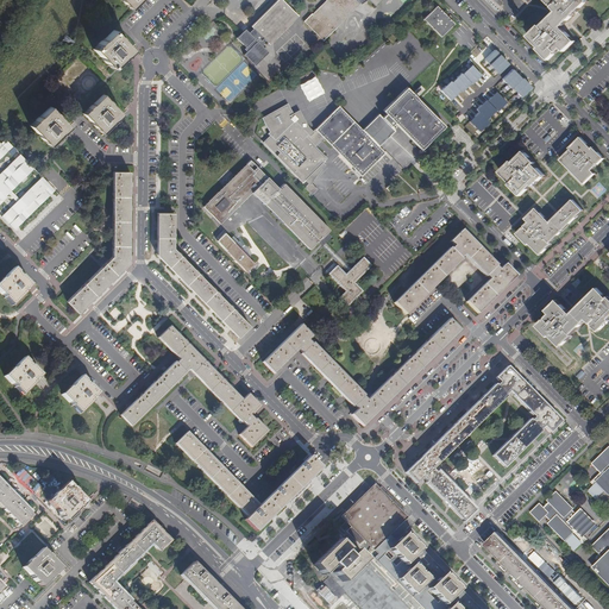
[(121,0),(123,1),(126,5),(132,10),(142,0),(121,0)]
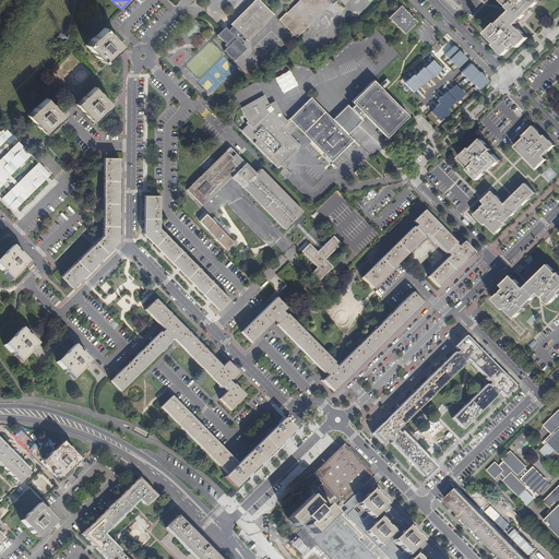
[(259,0),(253,0),(230,24),(232,25),(246,39),(248,42),(274,15),(260,0),(259,0)]
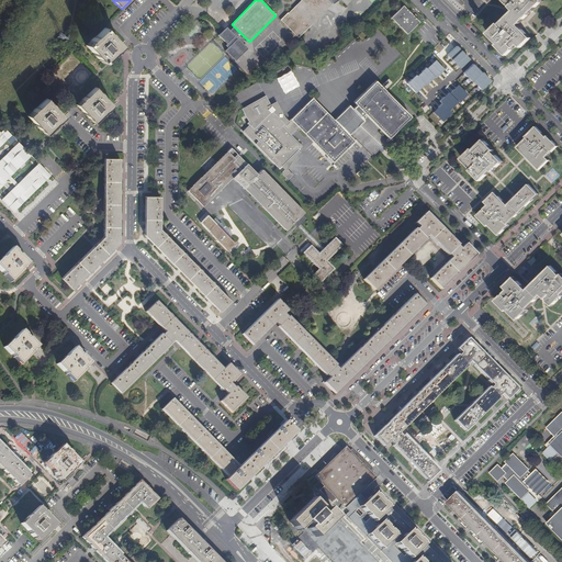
[(304,18),(322,1),(328,8),(332,4),(332,3),(327,0),(301,0),(289,13),(288,12),(280,20),(299,37),(311,25),(304,18)]
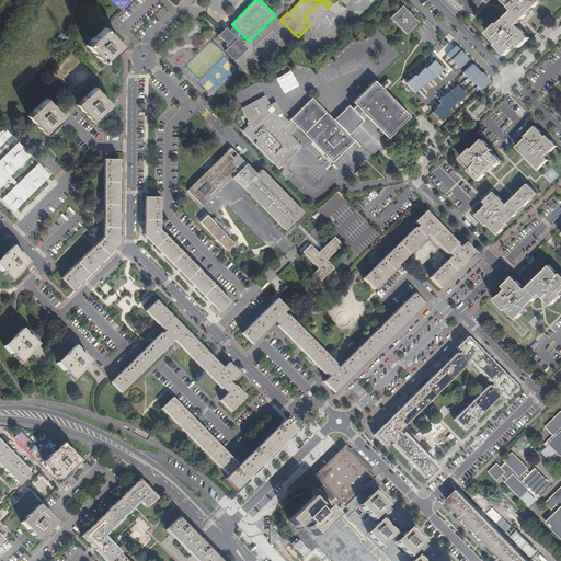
[(503,0),(508,6),(508,4),(510,6),(510,7),(513,10),(510,13),(499,24),(497,23),(488,34),(497,44),(496,45),(506,56),(513,50),(512,49),(513,48),(514,48),(518,45),(521,48),(530,38),(522,29),(518,25),(542,1),(540,0),(503,0)]
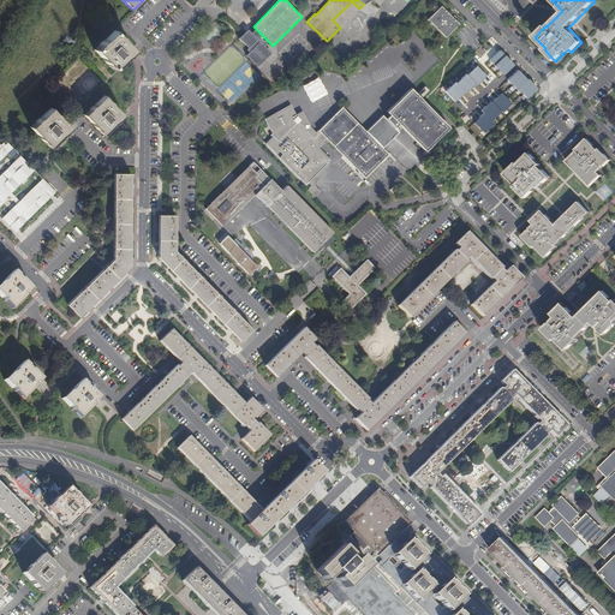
[(340,28),(359,9),(352,1),(333,19),(340,28)]
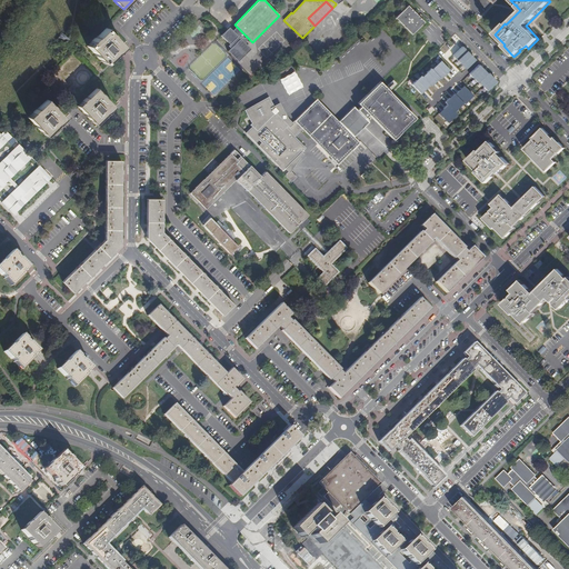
[(418,15),(408,6),(396,18),(412,35),(425,22),(418,15)]
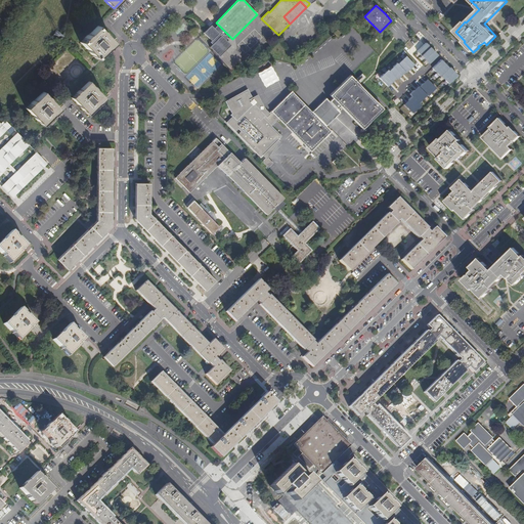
[(208,28),(200,36),(220,55),(230,45),(225,40),(227,38),(228,39),(230,37),(217,24),(214,28),(211,25),(208,28)]
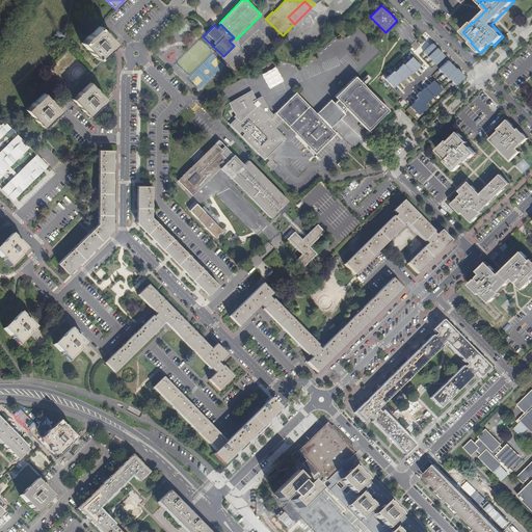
[(103,31),(99,27),(89,35),(85,38),(86,38),(81,43),(90,52),(89,53),(92,56),(92,55),(98,60),(109,50),(111,48),(115,44),(106,34),(107,34),(103,31)]
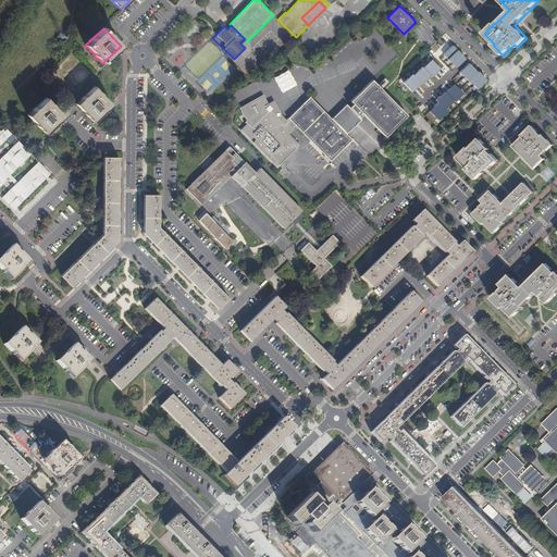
[(442,38),(429,50),(435,57),(447,45),(442,38)]
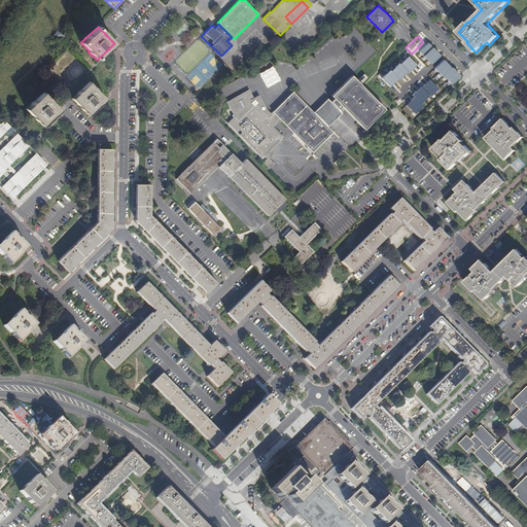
[(421,50),(433,63),(442,55),(429,42),(421,50)]
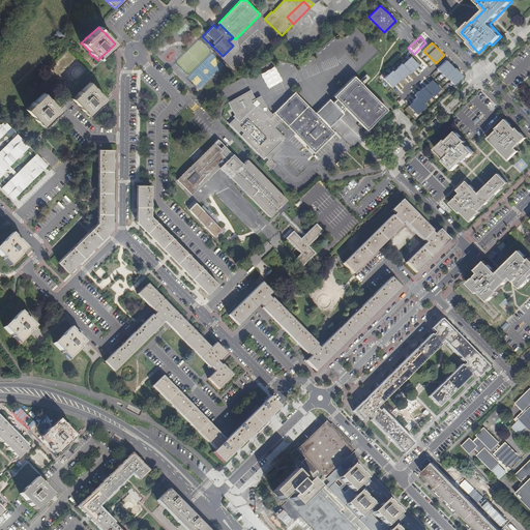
[(391,70),(383,79),(391,88),(401,80),(402,81),(410,72),(411,74),(419,65),(410,57),(402,65),(401,63),(392,71),(391,70)]
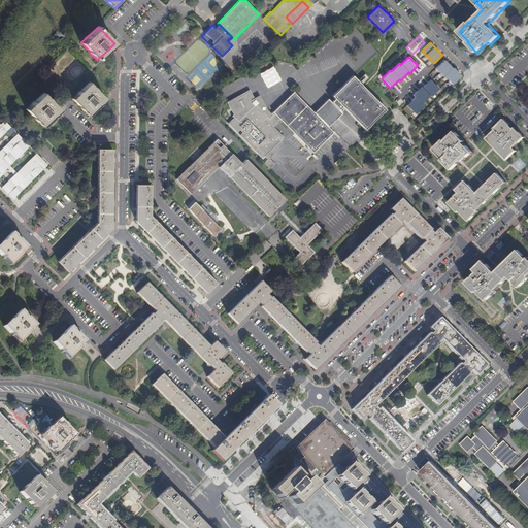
[(444,76),(453,85),(461,76),(453,68),(452,69),(444,61),(435,69),(443,77),(444,76)]
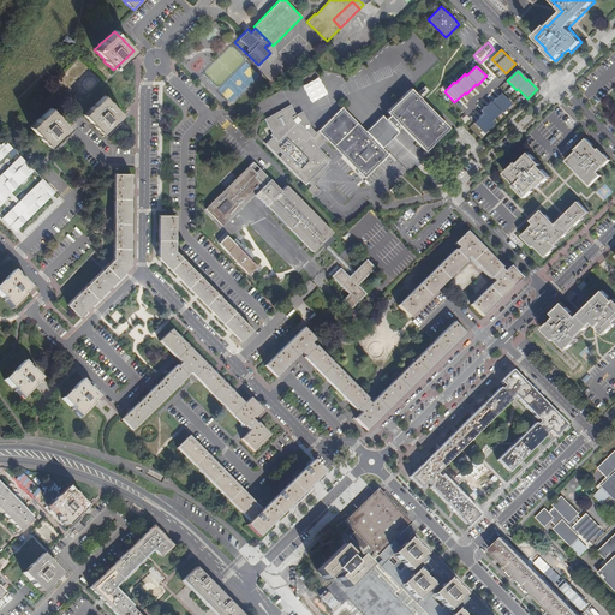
[(424,87),(417,95),(421,99),(428,90),(424,87)]
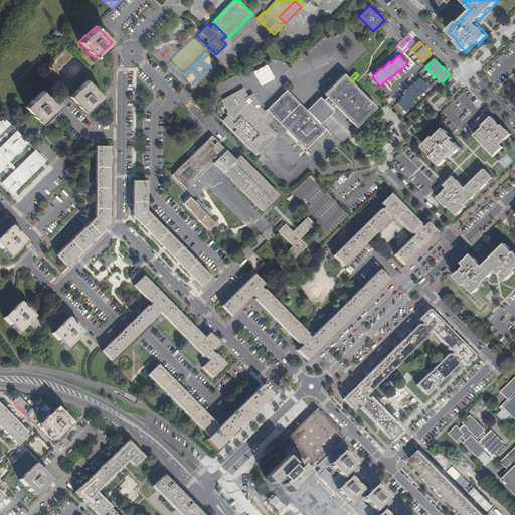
[(297,140),(305,148),(319,135),(325,129),(320,124),(334,111),(330,107),(334,104),(356,126),(376,107),(344,73),(324,94),(326,96),(323,100),(320,97),(307,110),(287,90),(267,109),(274,117),(286,128),(297,140)]
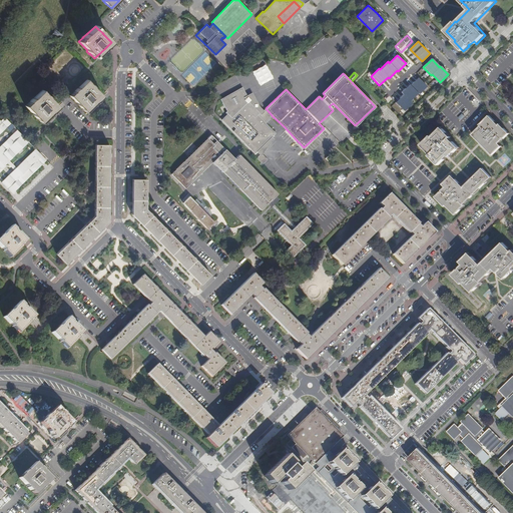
[(396,89),(408,83),(404,76),(392,82),(396,89)]
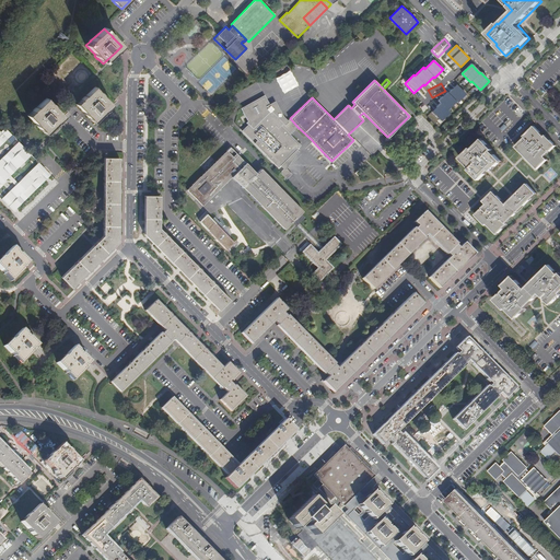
[(432,112),(441,121),(450,113),(447,111),(456,102),(457,103),(466,94),(457,84),(447,93),(446,92),(439,101),(441,103),(432,112)]
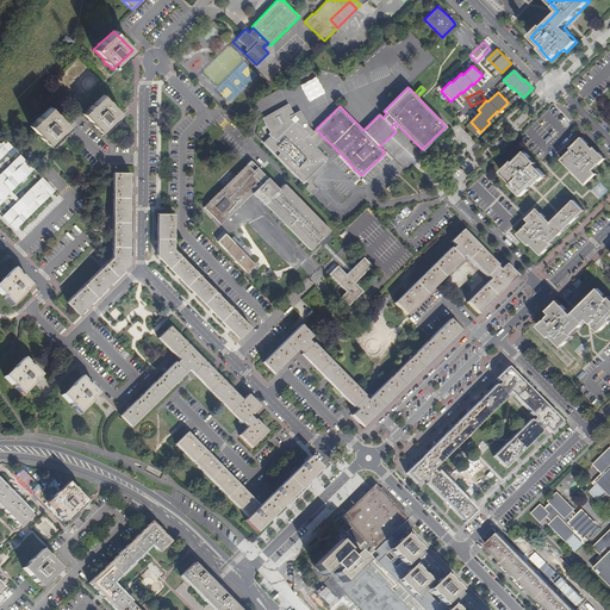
[(107,99),(103,93),(92,104),(91,104),(87,107),(88,107),(82,113),(93,123),(92,124),(95,128),(97,126),(101,132),(114,119),(114,120),(116,118),(122,113),(111,103),(112,101),(109,99),(107,99)]
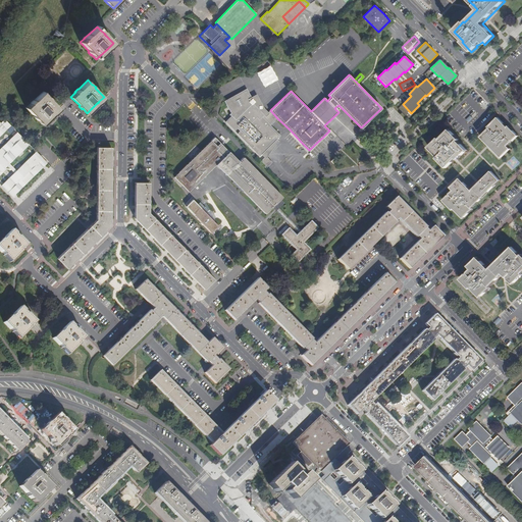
[(276,139),(280,136),(270,124),(277,118),(270,110),(268,113),(266,115),(262,111),(261,112),(253,103),(253,104),(250,102),(252,99),(251,97),(248,90),(225,101),(231,112),(230,114),(231,115),(225,121),(235,131),(238,127),(241,131),(238,134),(259,156),(261,154),(276,139)]
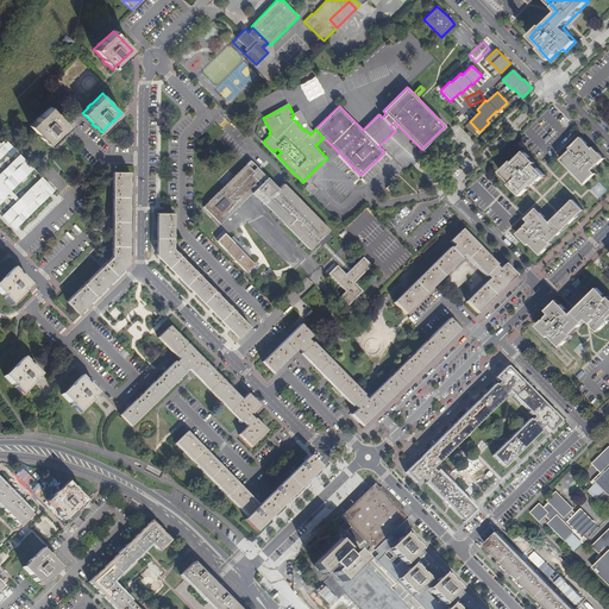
[(64,131),(69,126),(58,117),(60,117),(56,113),(50,107),(39,118),(38,117),(35,120),(36,121),(30,126),(41,137),(39,137),(43,140),(44,140),(49,145),(61,133),(62,135),(62,133),(64,132),(64,131)]
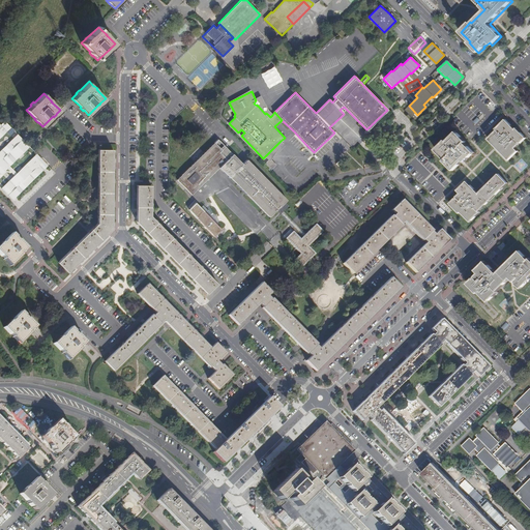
[(257,106),(257,105),(265,114),(266,113),(270,117),(272,115),(268,111),(261,95),(255,98),(256,100),(254,104),(257,106)]
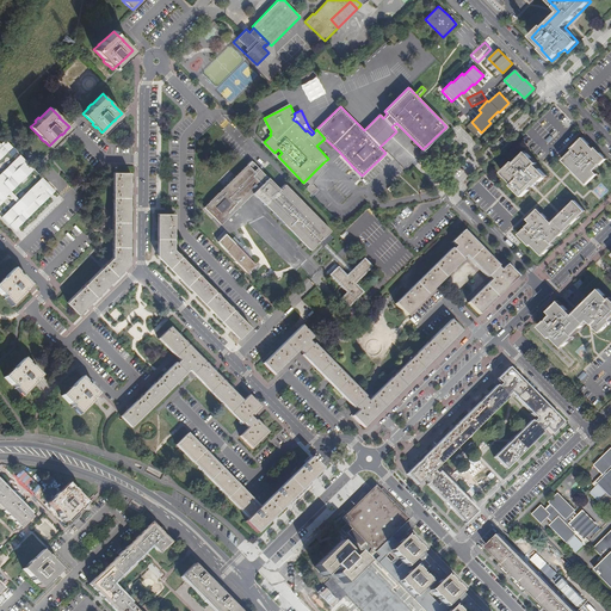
[(587,185),(599,174),(596,171),(599,166),(600,164),(602,165),(606,159),(596,148),(594,149),(584,137),(573,148),(574,149),(572,152),(563,160),(568,166),(581,178),(586,183),(587,185)]
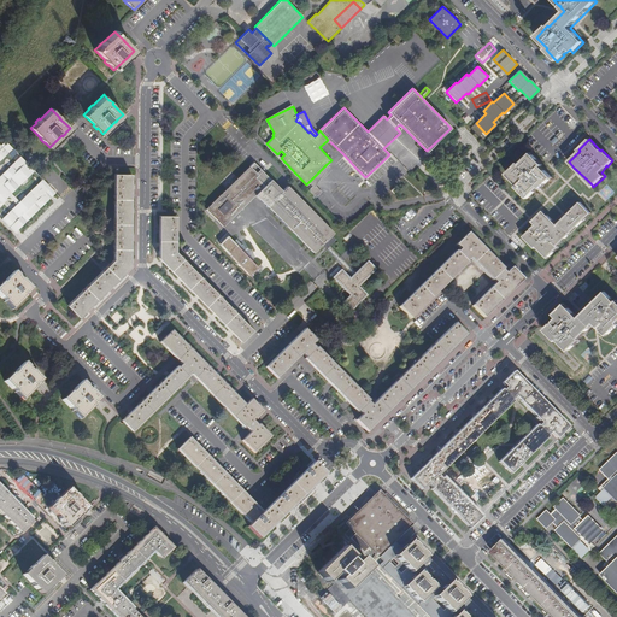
[(0,162),(12,151),(6,144),(1,148),(0,147),(0,162)]
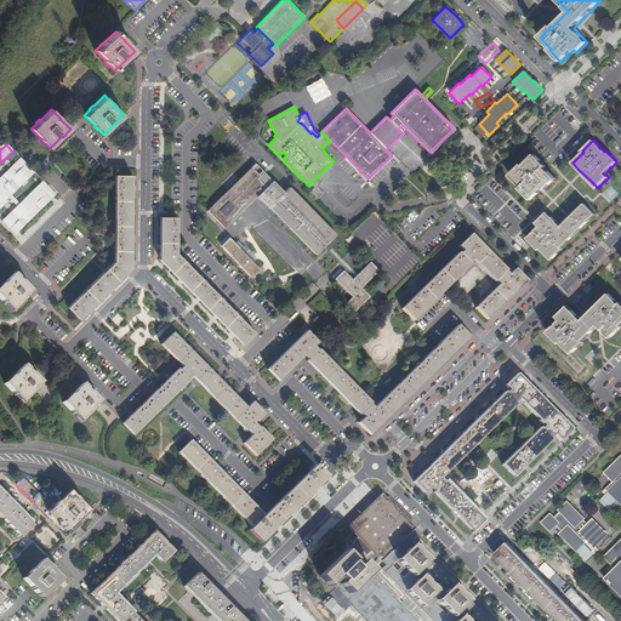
[(547,166),(536,154),(524,165),(523,164),(512,176),(523,187),(522,188),(533,200),(541,191),(543,189),(545,191),(557,178),(546,167),(547,166)]
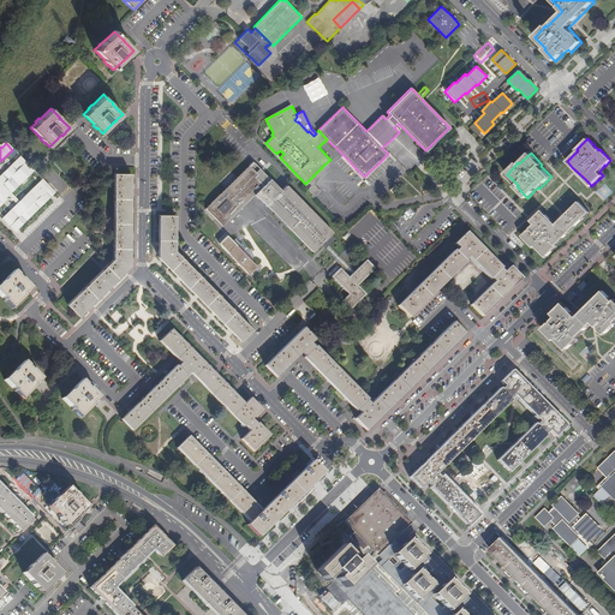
[(19,156),(0,174),(0,203),(34,172),(19,156)]
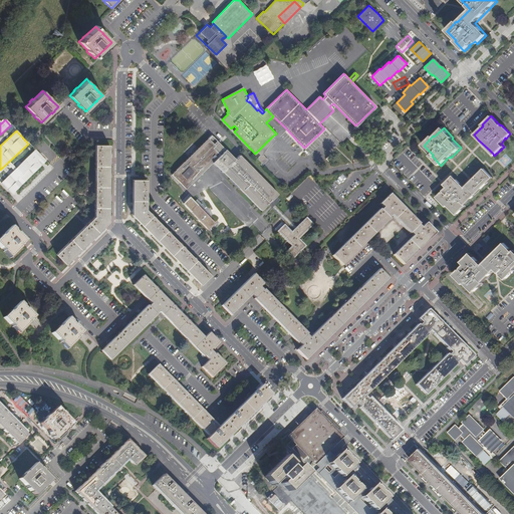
[(186,188),(213,162),(223,172),(235,160),(229,153),(220,144),(211,135),(208,139),(198,148),(189,158),(172,174),(186,188)]
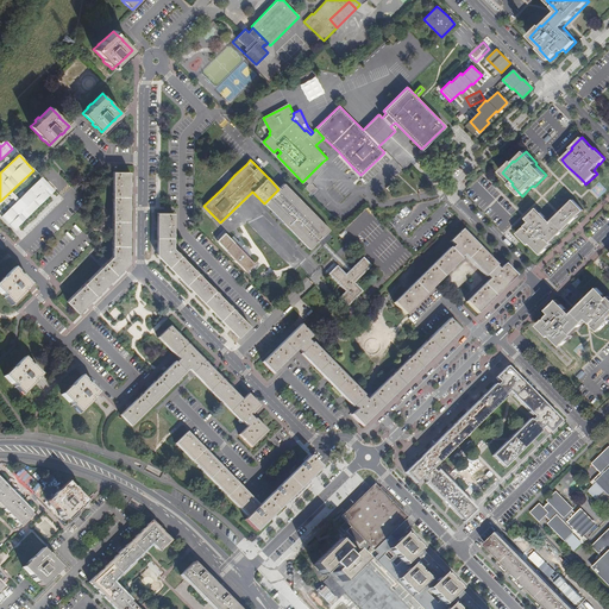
[(322,162),(305,180),(308,183),(309,182),(311,183),(325,164),(322,162)]
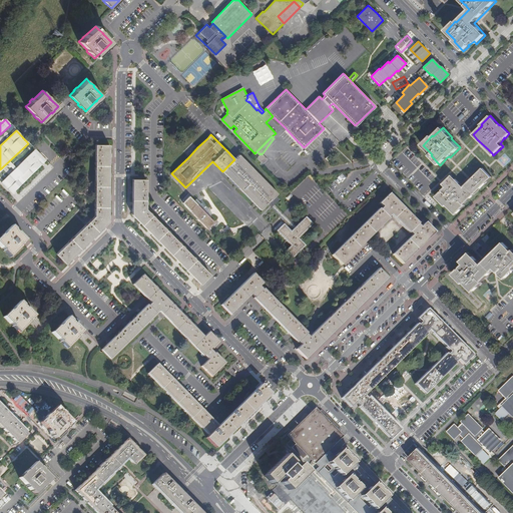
[(27,144),(23,148),(29,154),(33,150),(27,144)]
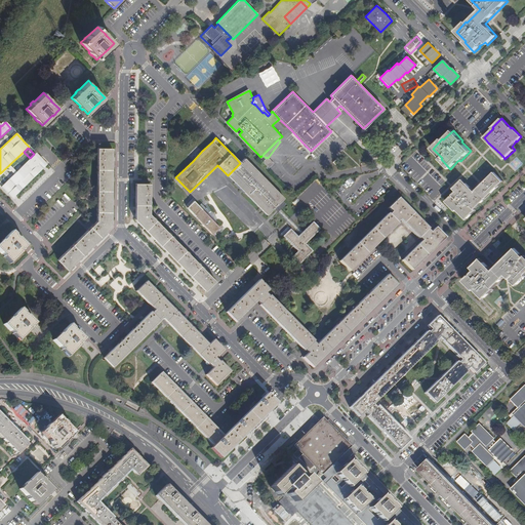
[(57,259),(68,270),(111,227),(111,219),(111,209),(111,196),(112,185),(112,174),(112,149),(99,148),(97,148),(97,179),(97,187),(96,216),(96,221),(57,259)]
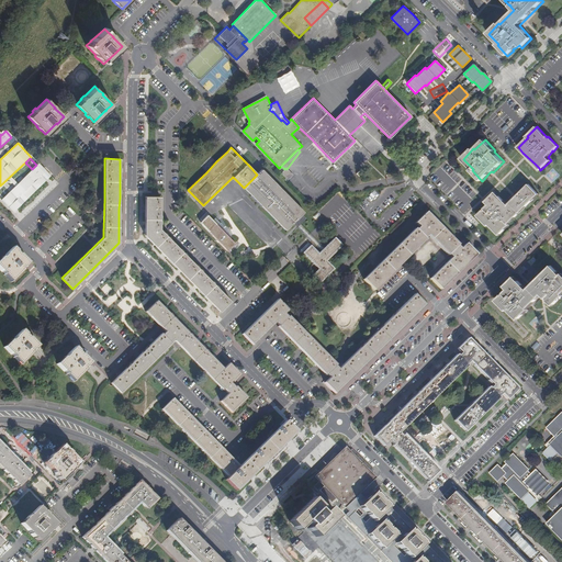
[(37,164),(0,199),(0,200),(13,213),(51,178),(37,164)]
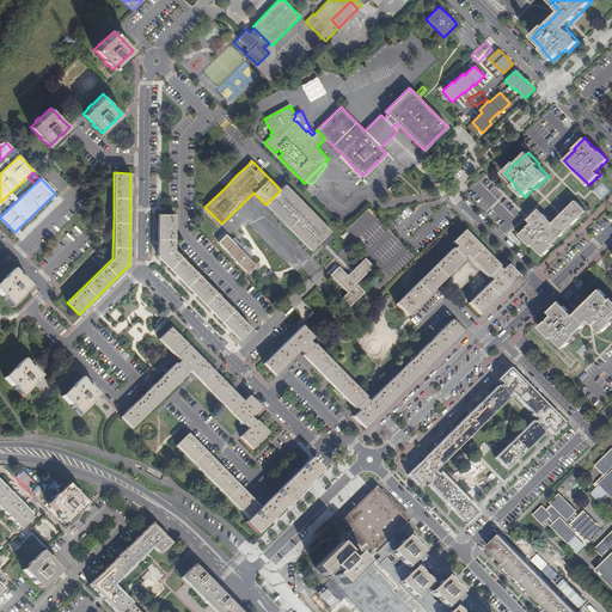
[(310,184),(305,189),(312,197),(318,190),(312,184),(311,183),(310,184)]
